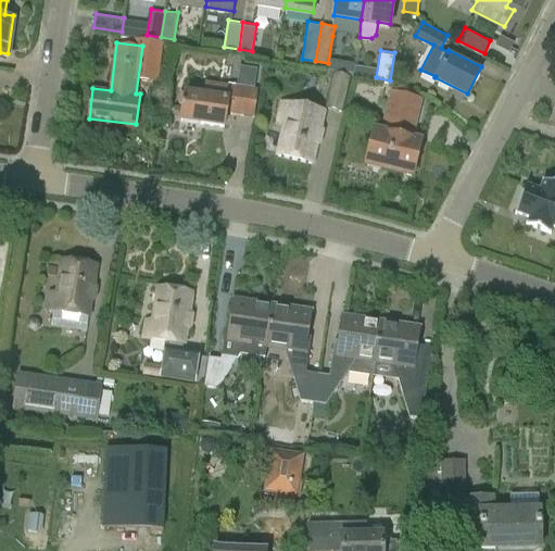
[(333,70),(325,104),(343,109),(351,73),(333,70)]
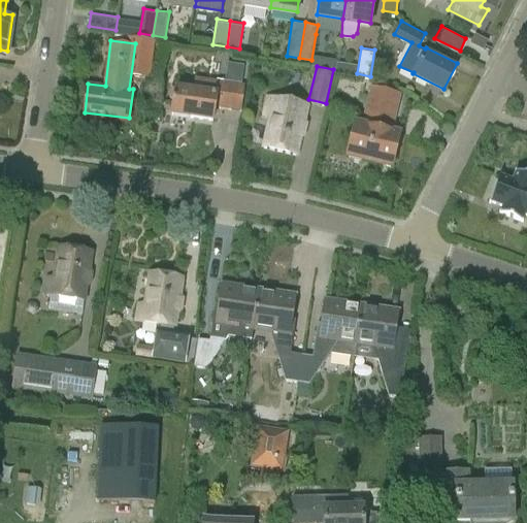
[(244,82),(195,74),(193,88),(175,85),(171,111),(213,118),(216,103),(241,107),(244,82)]
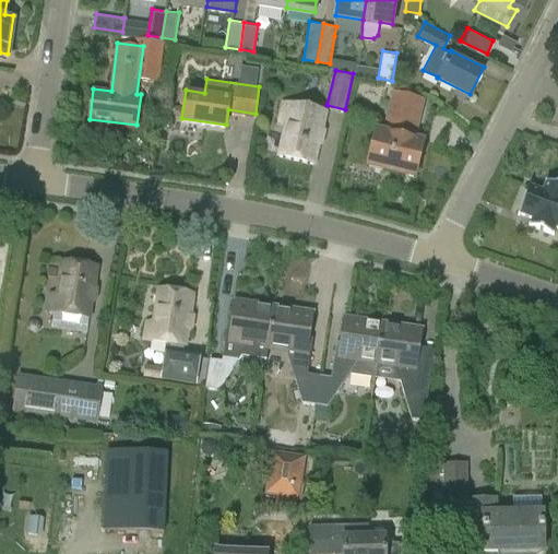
[(423,96),(395,90),(386,130),(379,129),(377,136),(370,163),(415,174),(423,139),(413,137),(413,136),(423,96)]
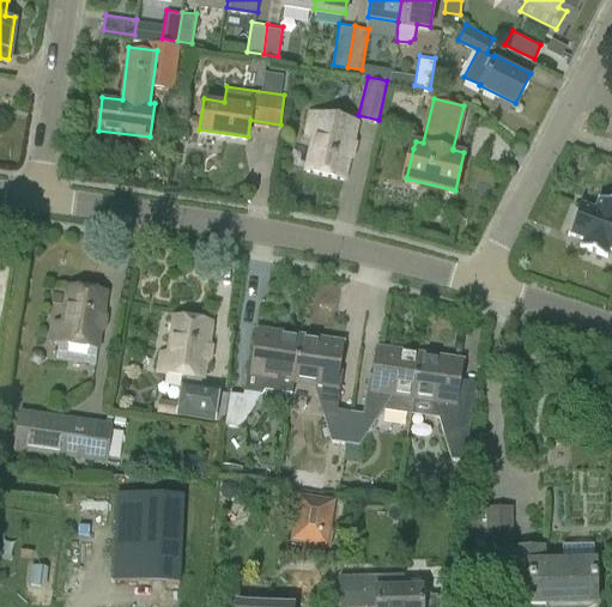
[(316,132),(311,149),(308,168),(345,176),(357,121),(313,110),(308,129),(316,132)]
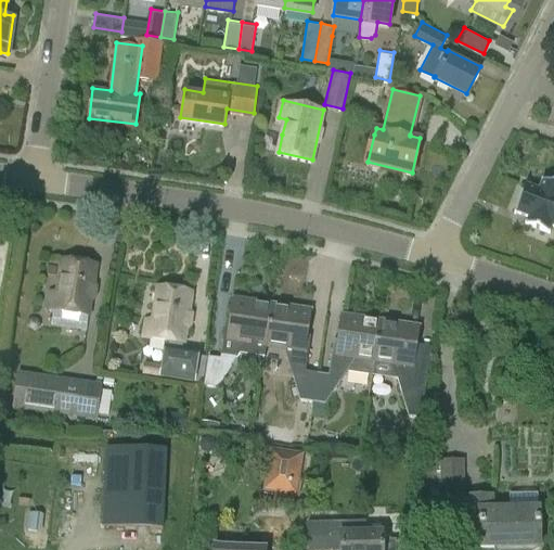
[(553,197),(539,190),(536,203),(528,201),(525,216),(531,218),(530,226),(548,230),(550,222),(553,224),(553,197)]
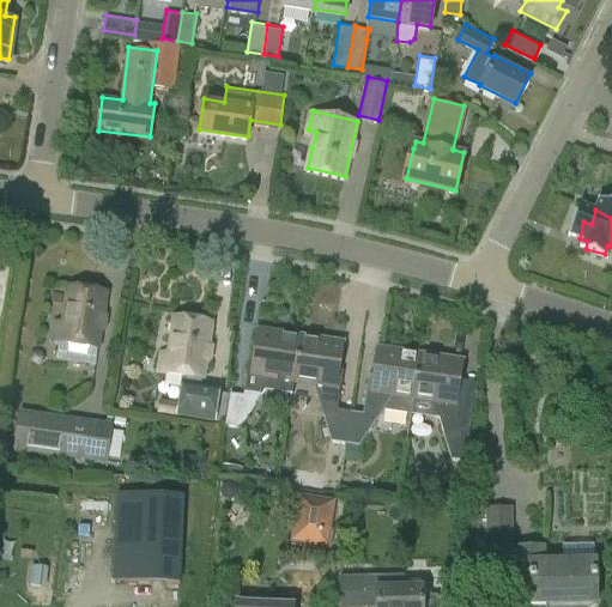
[(58,317),(53,339),(98,346),(108,290),(70,283),(65,319),(58,317)]
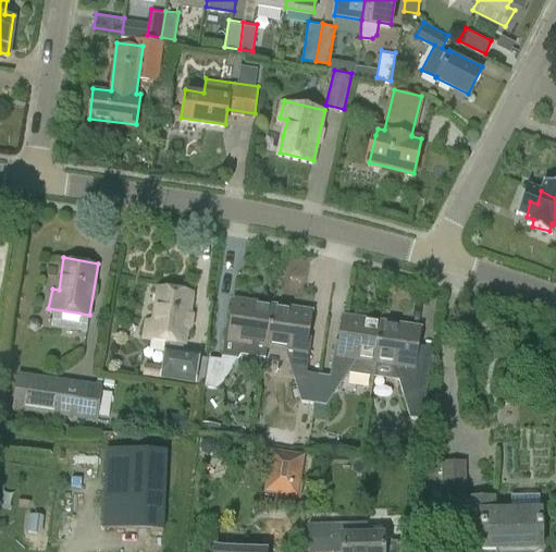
[(197,380),(207,381),(210,356),(200,355),(201,348),(183,345),(184,342),(186,342),(194,291),(159,285),(155,318),(147,318),(144,335),(170,340),(169,344),(165,343),(161,364),(145,362),(144,373),(160,376),(196,381),(197,380)]
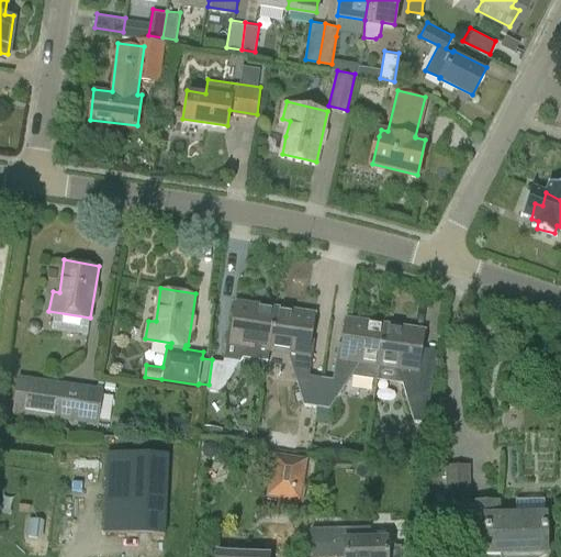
[(270,347),(277,305),(237,299),(233,322),(229,321),(224,355),(240,357),(243,354),(269,358),(270,347)]
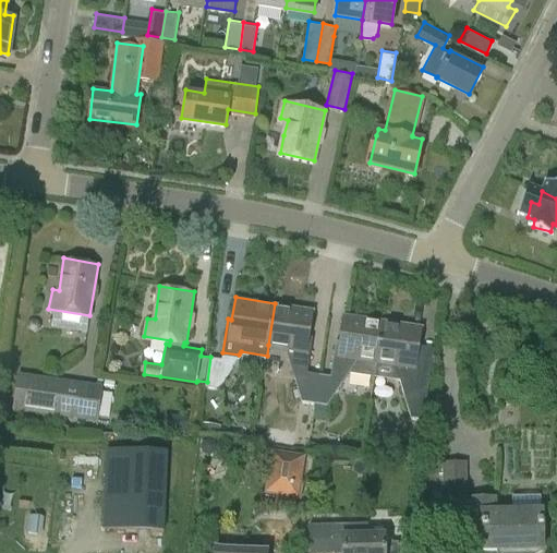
[(303,399),(316,401),(319,373),(307,371),(315,309),(275,303),(268,345),(288,348),(303,399)]
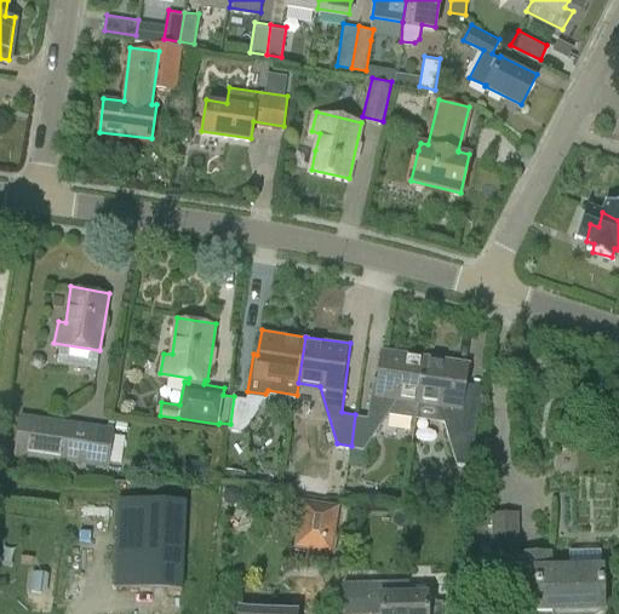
[(417,417),(419,401),(425,354),(383,348),(377,386),(373,385),(368,417),(355,414),(351,446),(365,448),(388,412),(417,417)]
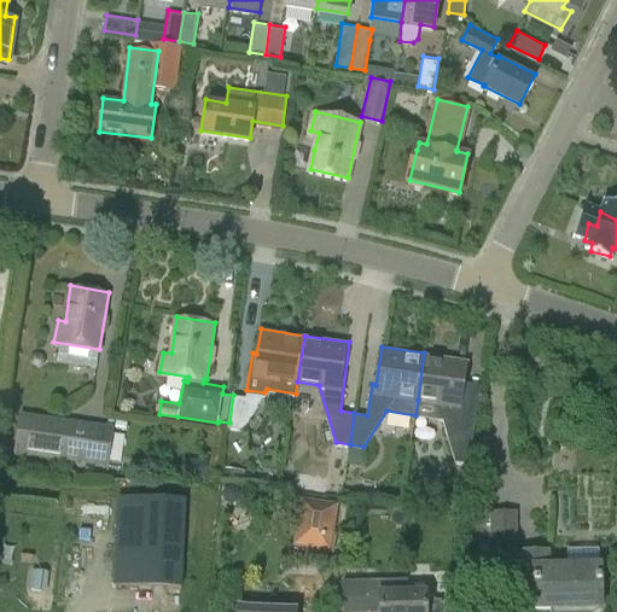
[(471,461),(471,460),(475,432),(478,407),(466,404),(467,397),(464,397),(469,360),(424,353),(418,400),(440,403),(457,460),(471,461)]
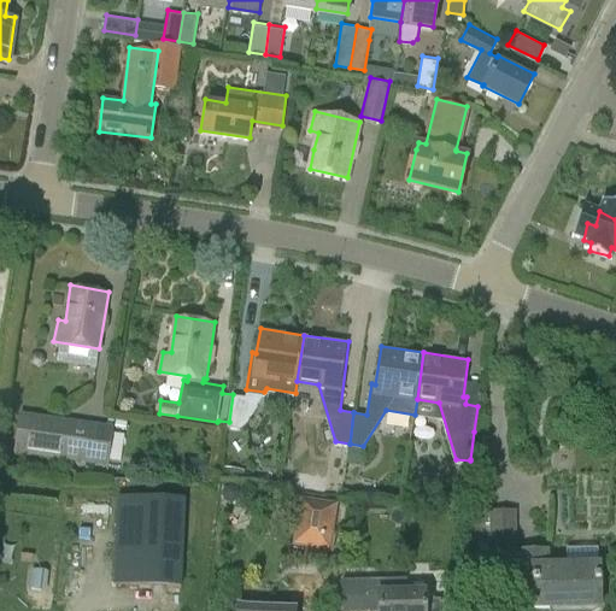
[(234,394),(229,422),(229,423),(229,424),(241,427),(258,401),(245,400),(245,393),(234,392),(234,394)]
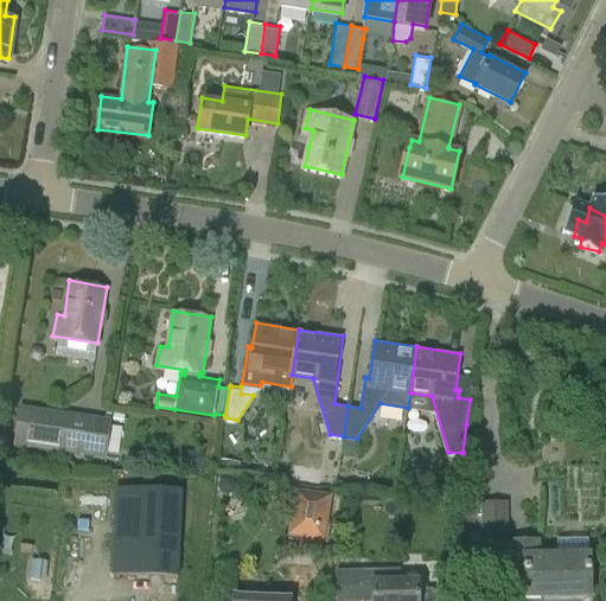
[(14,442),(106,455),(112,416),(20,402),(14,442)]
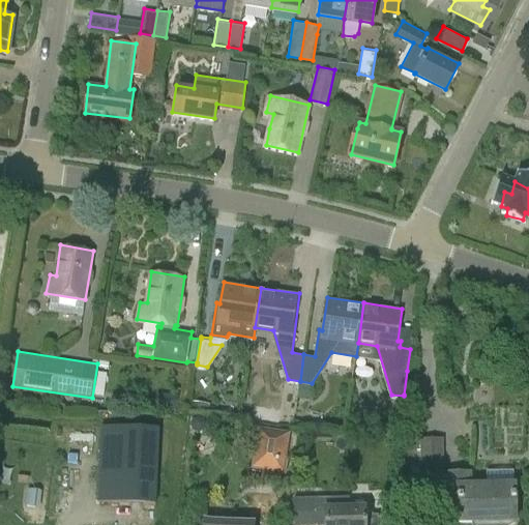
[(155,501),(159,427),(101,425),(98,499),(155,501)]
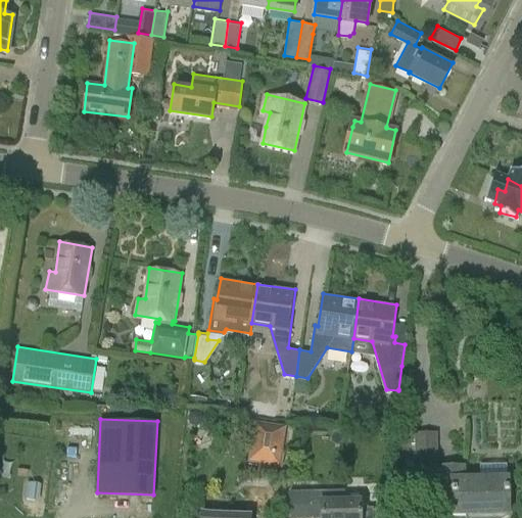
[(281,462),(287,425),(256,421),(251,457),(281,462)]
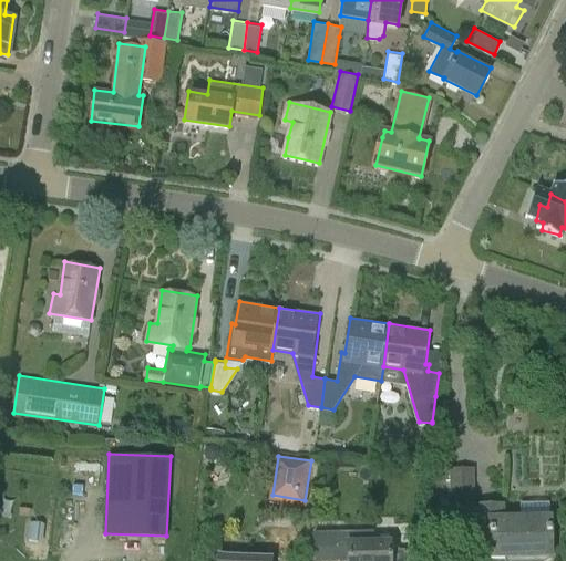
[(455,529),(455,538),(492,537),(492,554),(554,553),(553,515),(505,516),(504,502),(474,502),(473,467),(454,467),(454,468),(434,469),(430,530),(455,529)]
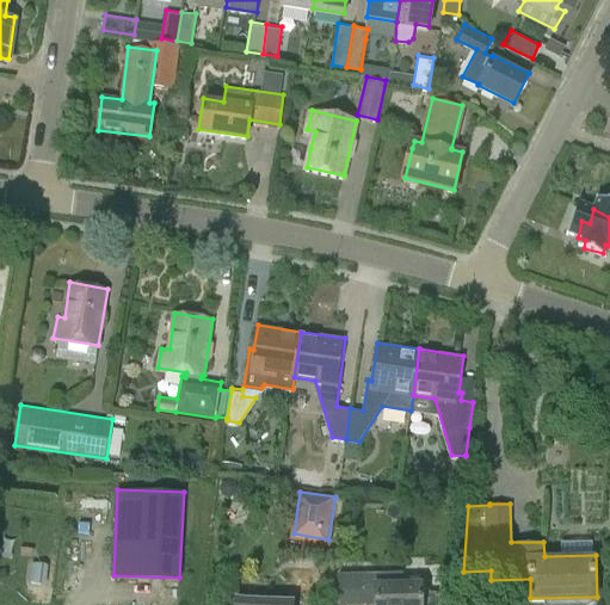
[(436,604),(436,591),(423,591),(423,584),(404,585),(404,569),(338,570),(339,604),(376,604),(375,604),(436,604)]
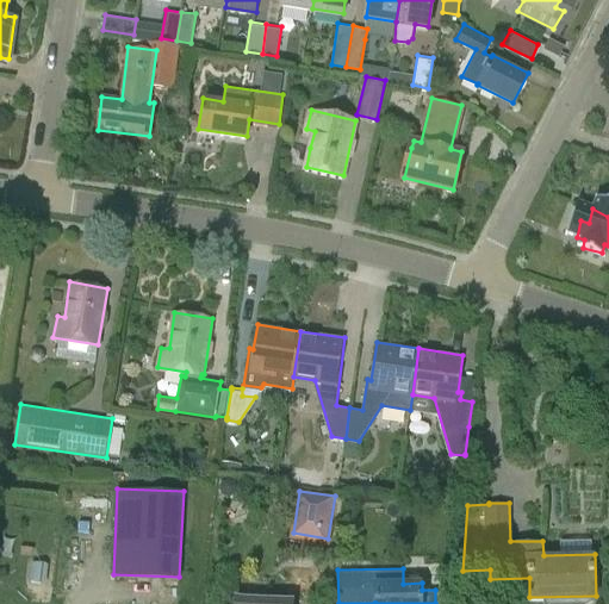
[(235,597),(234,603),(292,603),(292,601),(261,598),(261,591),(253,591),(253,598),(235,597)]
